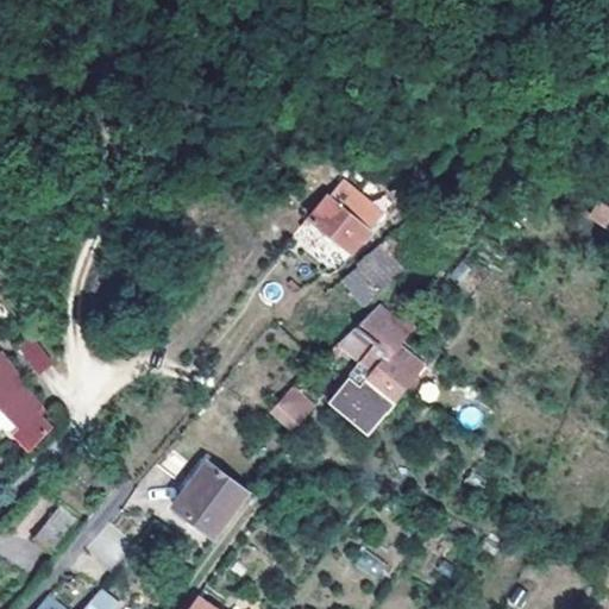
[(308,218),(351,251),(382,212),(341,179),(308,218)]
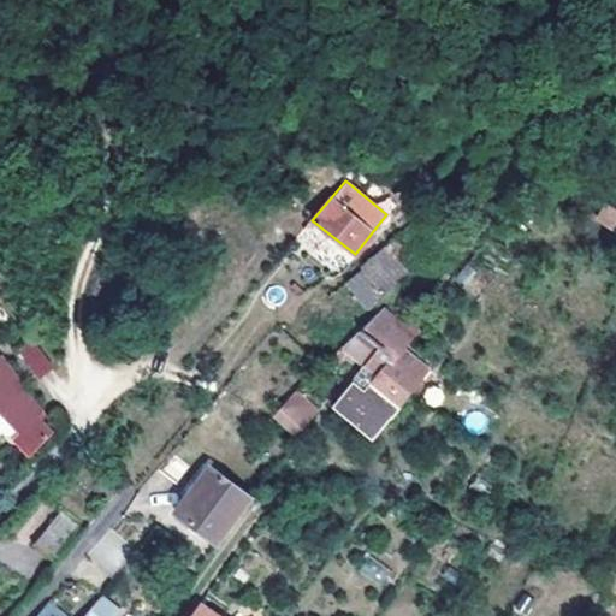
[(385,243),(360,265),(362,268),(345,280),(367,306),(409,271),(385,243)]
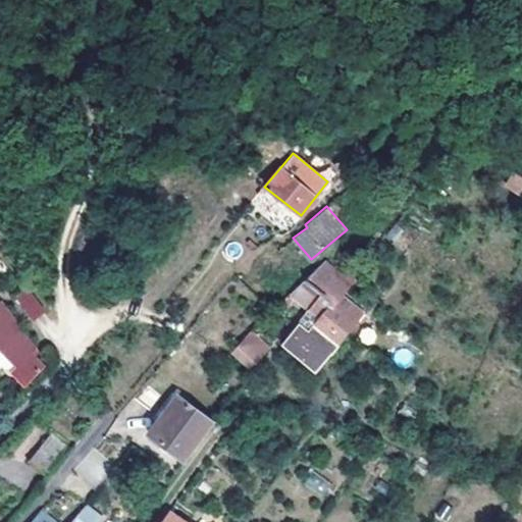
[(313,269),(276,303),(298,319),(284,335),(320,363),(354,320),(329,302),(338,289),(313,269)]
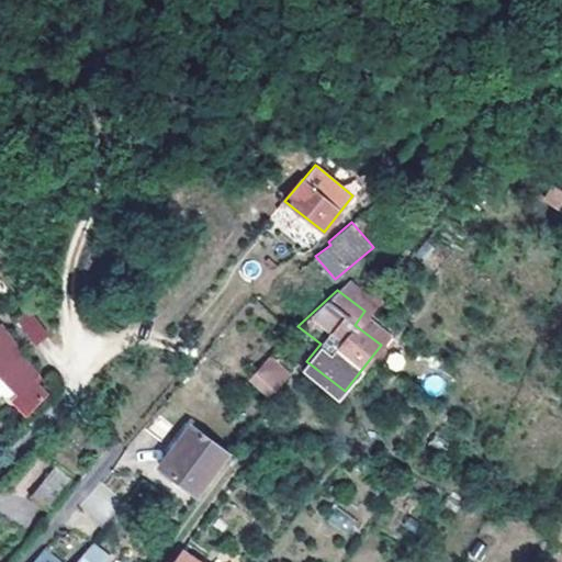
[(31,313),(20,322),(35,343),(46,334),(31,313)]
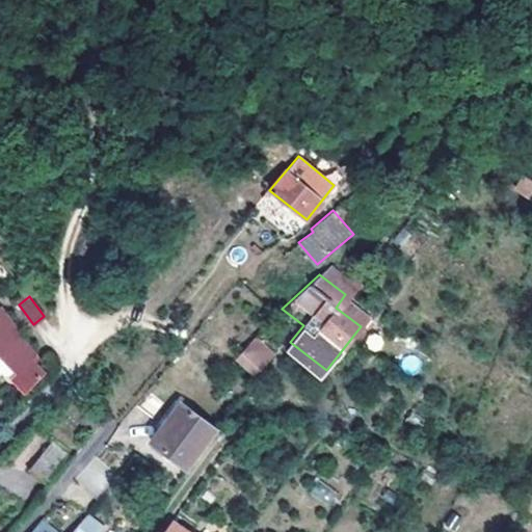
[(32,358),(36,354),(0,308),(0,307),(0,353),(18,372),(12,376),(26,390),(45,371),(32,358)]
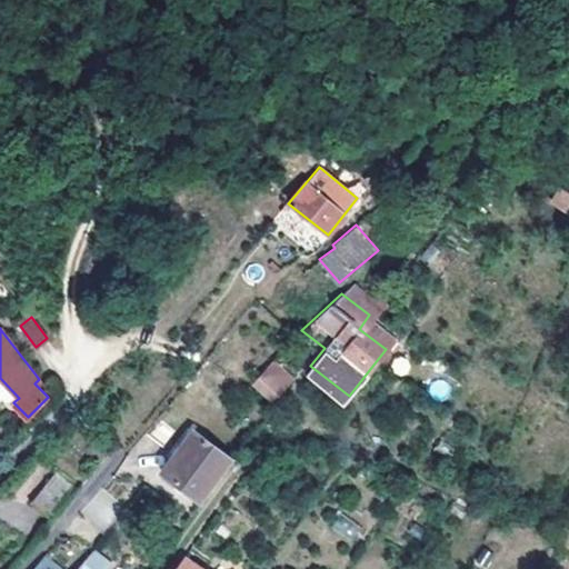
[(272,359),(250,385),(272,403),(295,377),(272,359)]
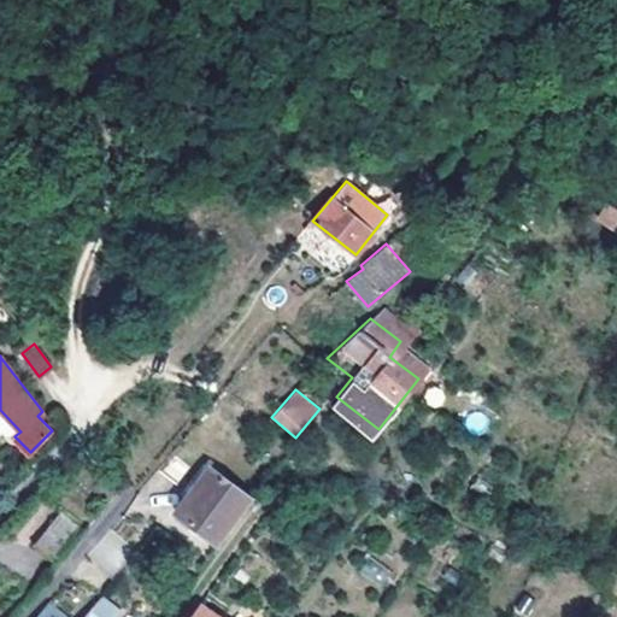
[(209,466),(174,510),(217,545),(251,500),(209,466)]
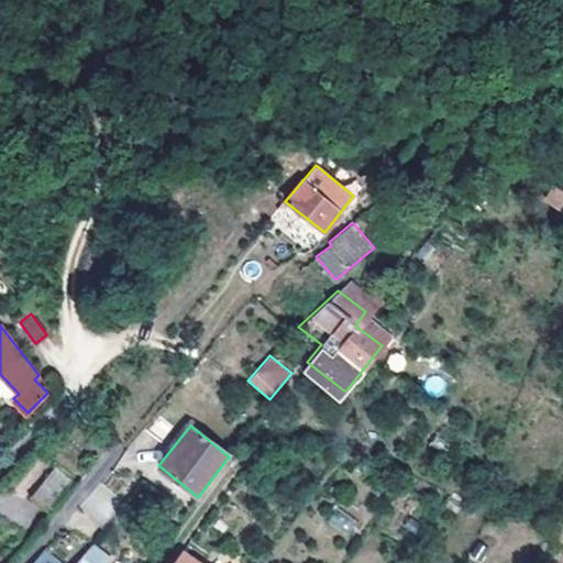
[(47,511),(73,482),(54,463),(26,493),(47,511)]
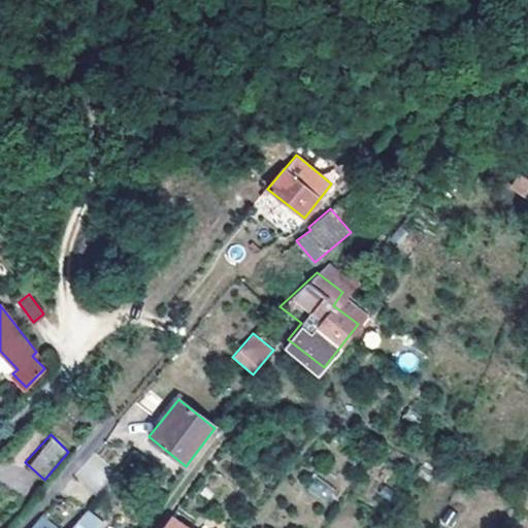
[(311,479),(307,493),(330,500),(334,487),(311,479)]
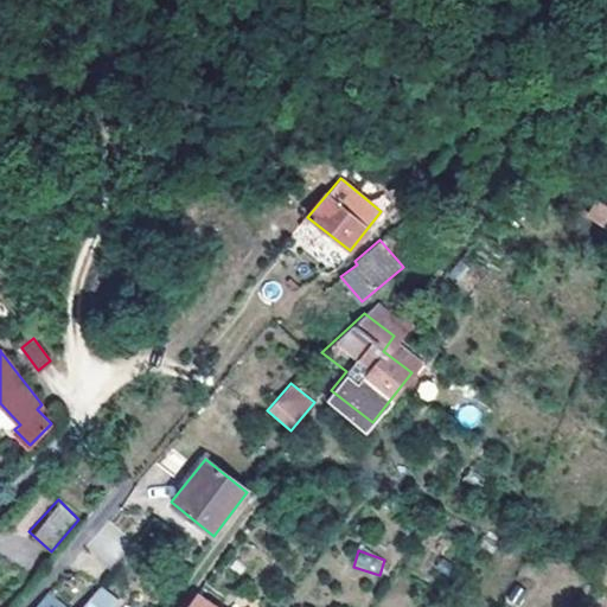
[(102,606),(113,594),(98,583),(87,600),(80,606),(102,606)]
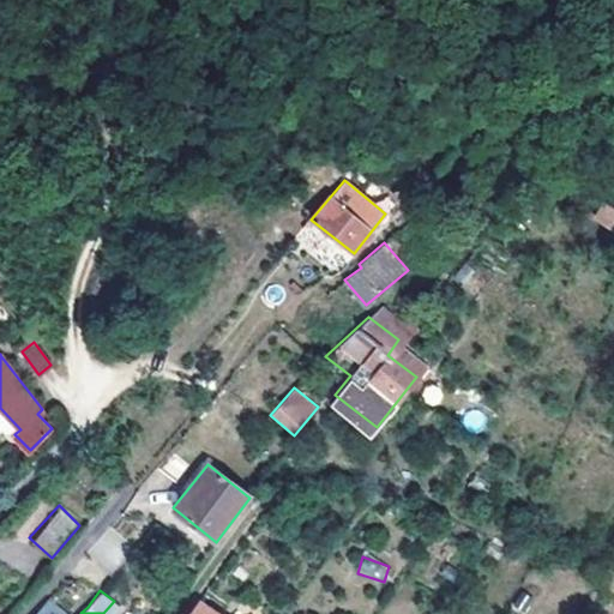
[(66,613),(46,597),(31,613),(66,613)]
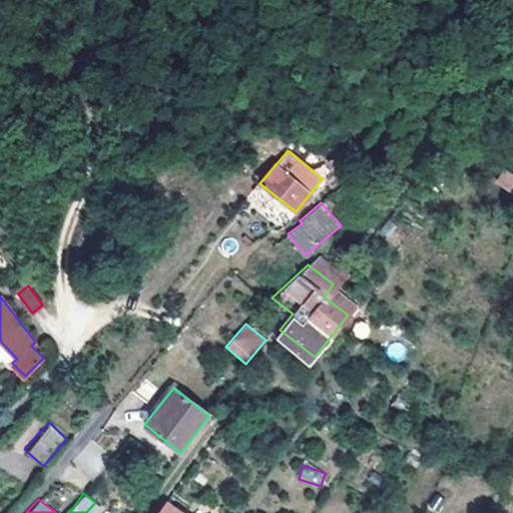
[(184,512),(166,501),(156,512),(184,512)]
